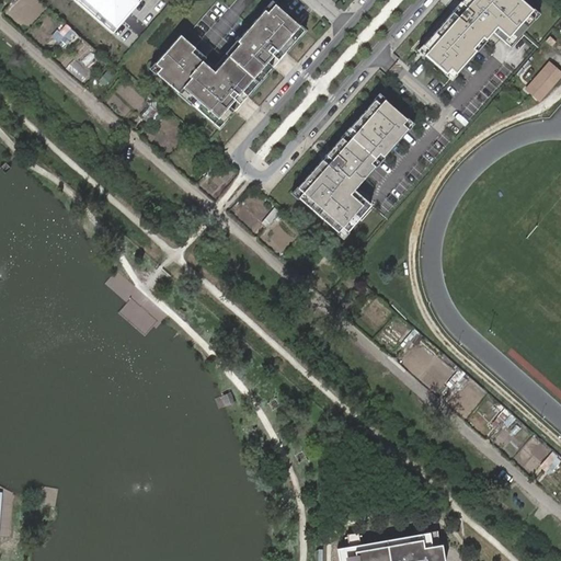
[(72,0),(111,33),(139,0),(72,0)]
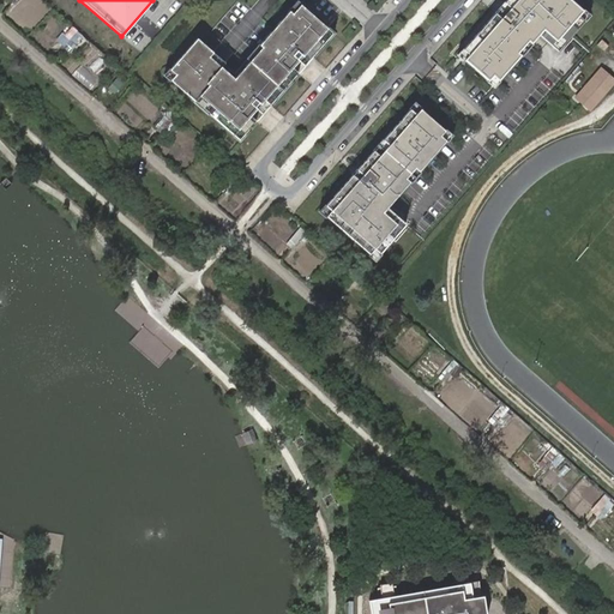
[(588,16),(570,0),(506,0),(458,54),(493,85),(539,34),(557,49),(588,16)]
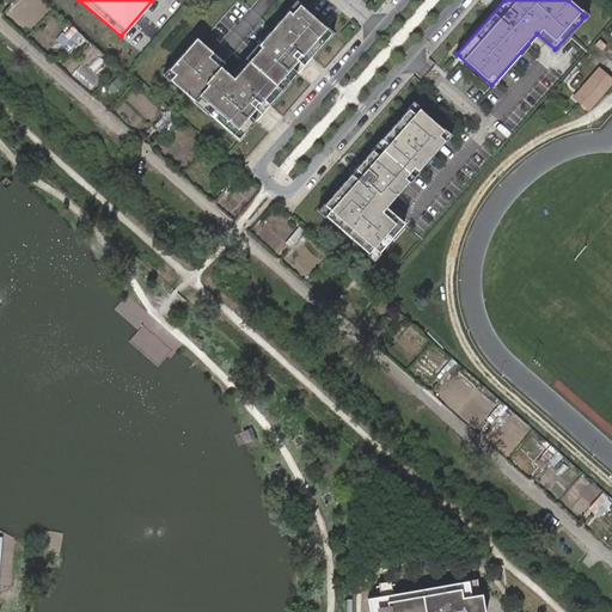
[(197,38),(166,74),(239,139),(263,111),(310,57),(332,32),(300,2),(238,73),(197,38)]
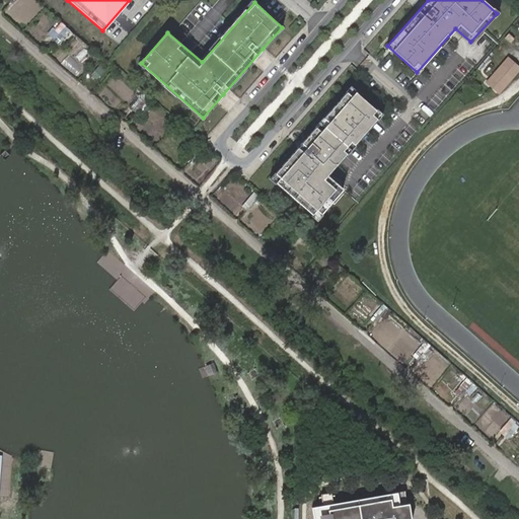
[(54,34),(59,41),(69,31),(64,25),(54,34)]
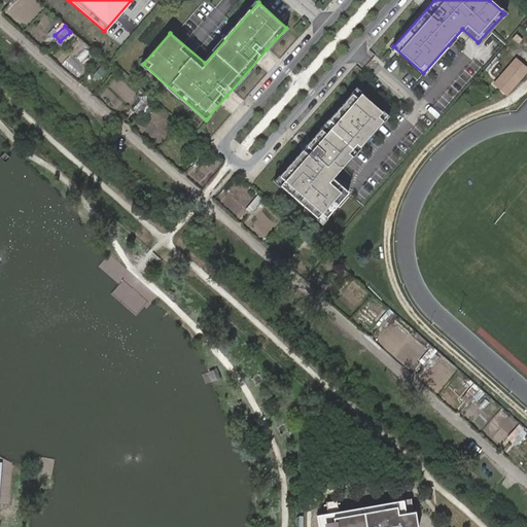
[(526,67),(517,58),(491,84),(505,97),(520,81),(526,73),(526,67)]
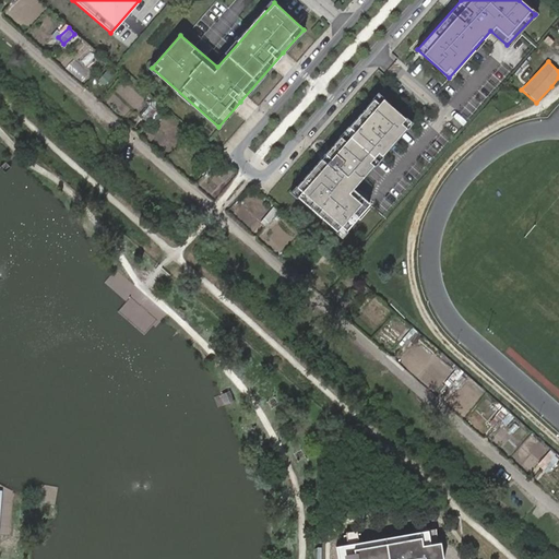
[(523,63),(509,80),(520,88),(534,72),(523,63)]
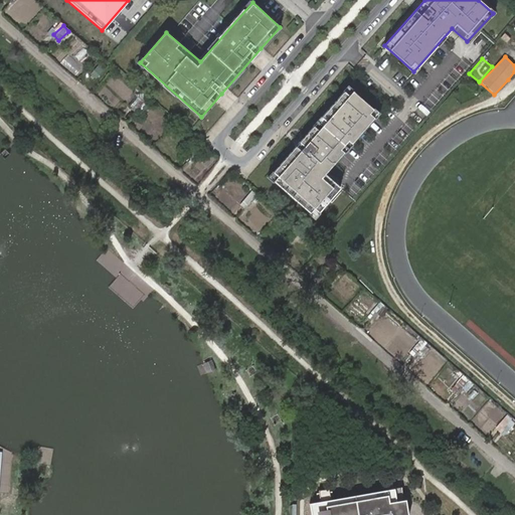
[(100,63),(93,72),(99,76),(105,68),(100,63)]
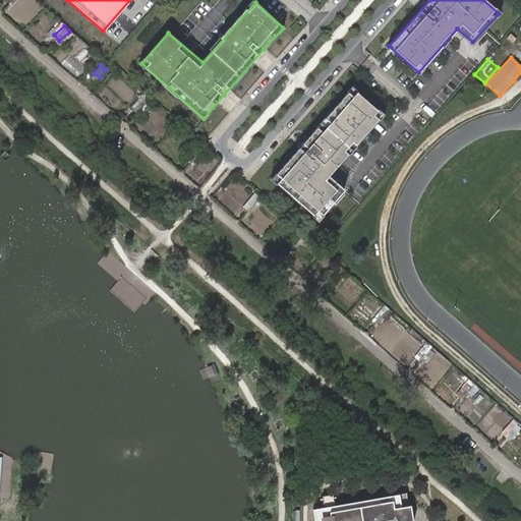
[(352,88),(271,178),(319,222),(346,191),(329,176),(383,115),(352,88)]
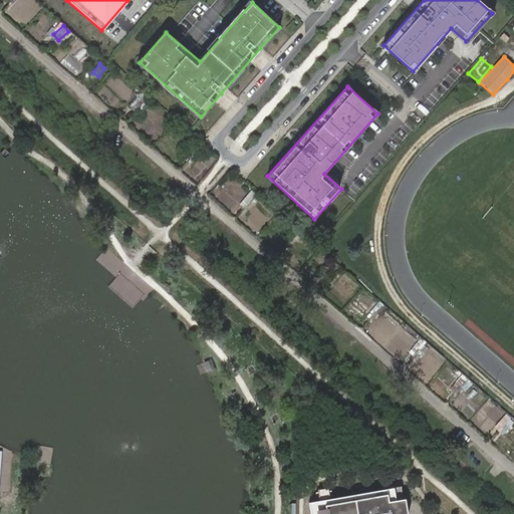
[(139,112),(144,102),(137,97),(131,108),(139,112)]
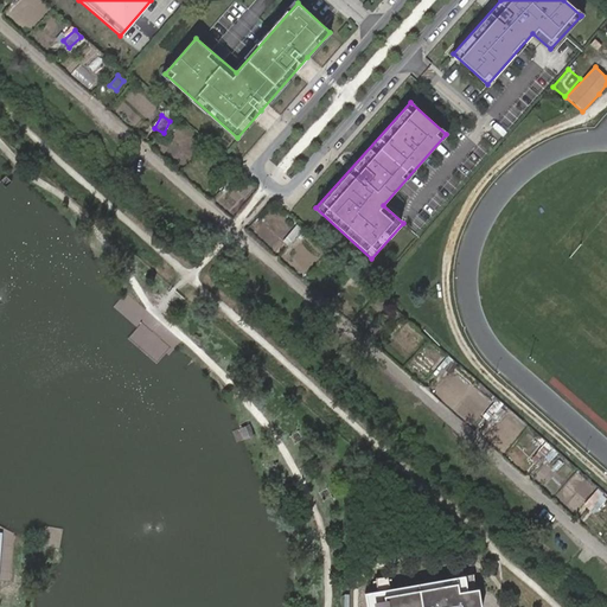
[(473,574),(364,592),(366,606),(478,606),(477,599),(473,574)]
